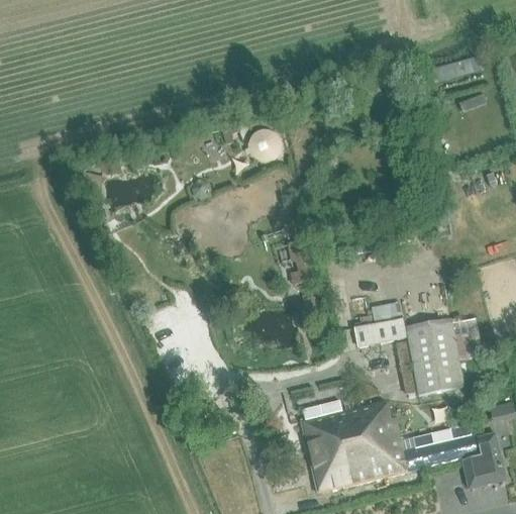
[(421,72),(425,85),(472,72),(469,59),(421,72)]
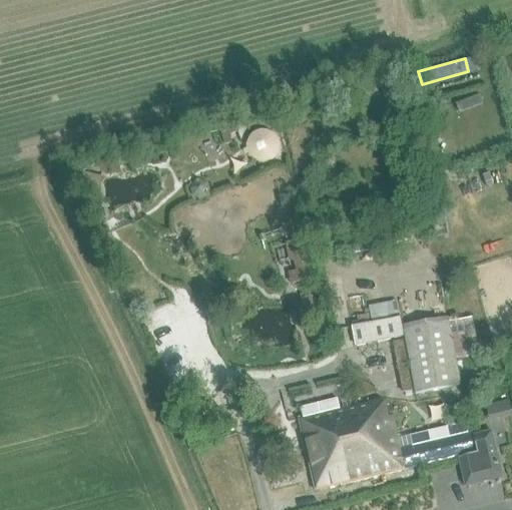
[(246,142),(246,144),(246,146),(246,148),(247,150),(248,152),(249,154),(250,155),(252,157),(254,158),(257,159),(259,159),(261,160),(263,160),(265,160),(268,159),(270,158),(271,157),(273,156),(275,154),(276,152),(277,151),(278,149),(278,146),(278,144),(278,142),(278,140),(277,138),(276,136),(275,134),(273,133),(272,131),(270,130),(268,129),(266,129),(264,128),(262,128),(259,129),(257,129),(254,130),(252,131),(251,132),(249,134),(248,136),(247,138),(246,140),(246,142)]
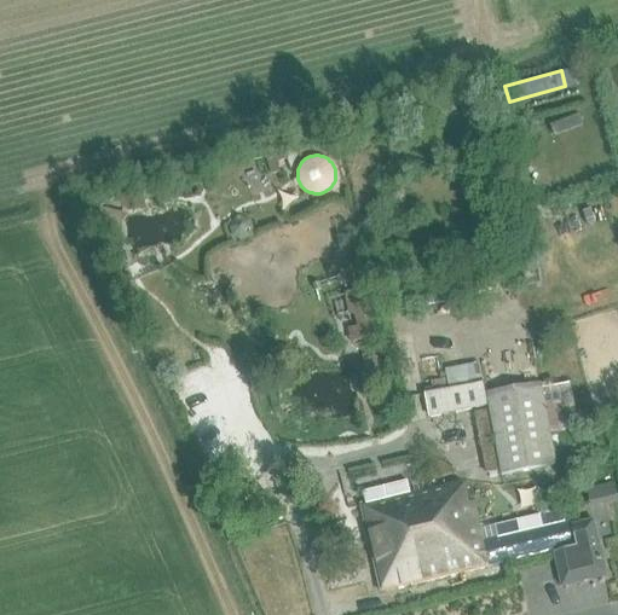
[(126,187),(113,191),(127,207),(144,202),(140,185),(126,187)]
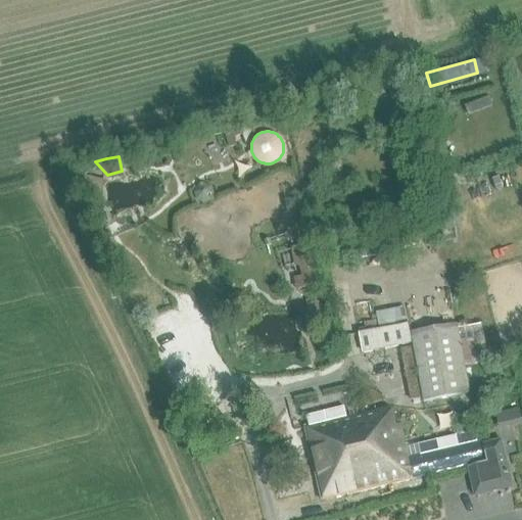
[(202,201),(209,199),(212,192),(210,185),(203,181),(196,184),(192,191),(195,198),(202,201)]
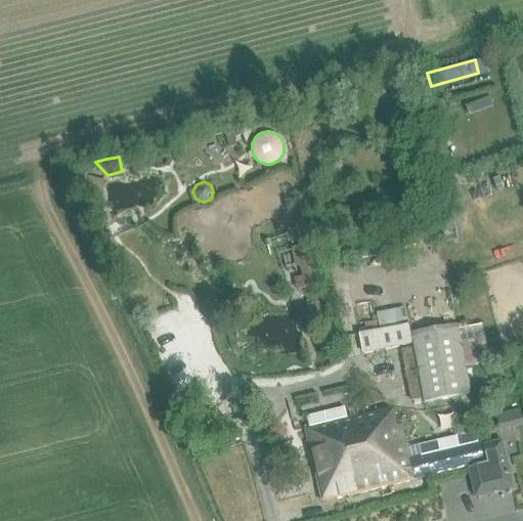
[(404,305),(376,311),(379,328),(407,321),(404,305)]
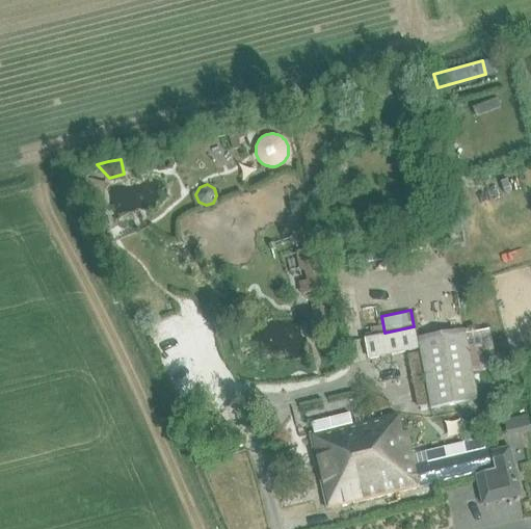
[(474,399),(470,369),(495,365),(488,326),(475,328),(474,323),(467,324),(468,331),(463,331),(465,334),(419,341),(430,406),(474,399)]
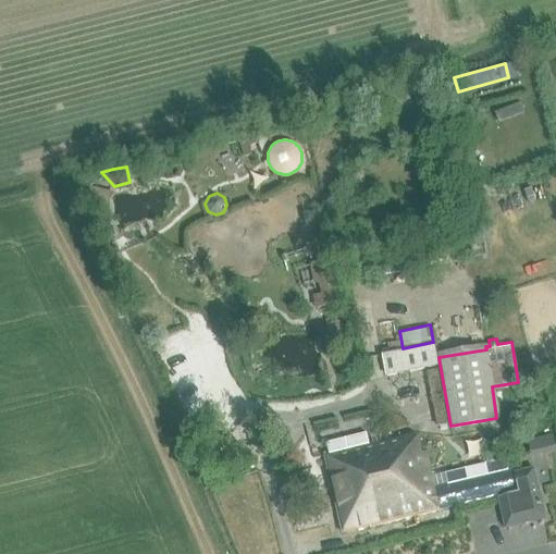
[(382,353),(385,374),(440,364),(435,342),(403,348),(382,353)]
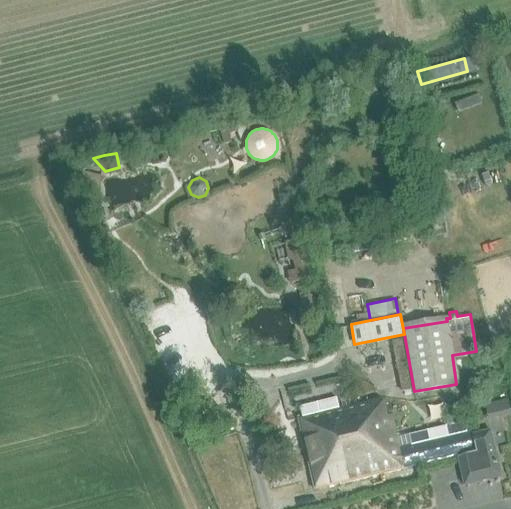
[(471,432),(466,433),(463,421),(407,435),(410,444),(397,448),(390,416),(386,417),(381,397),(349,405),(348,397),(336,400),(336,397),(300,405),(302,416),(300,417),(316,487),(475,450),(471,432)]
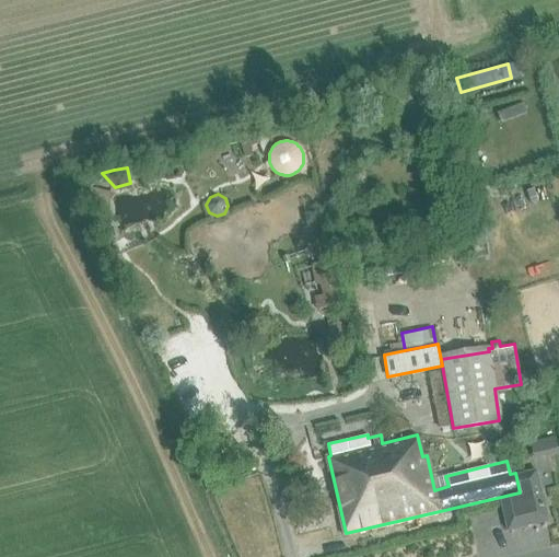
[(543,438),(531,440),(534,453),(546,451),(543,438)]
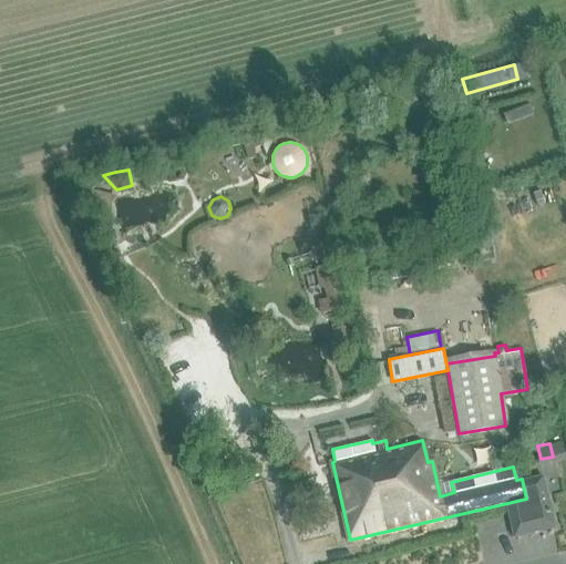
[(508,503),(515,535),(554,527),(542,474),(522,479),(526,499),(508,503)]
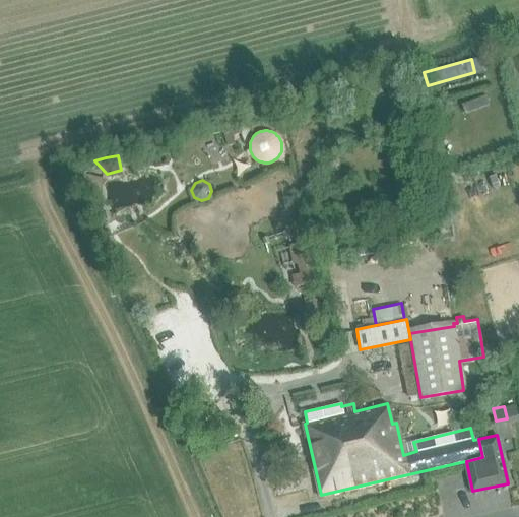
All buildings are outlined.
